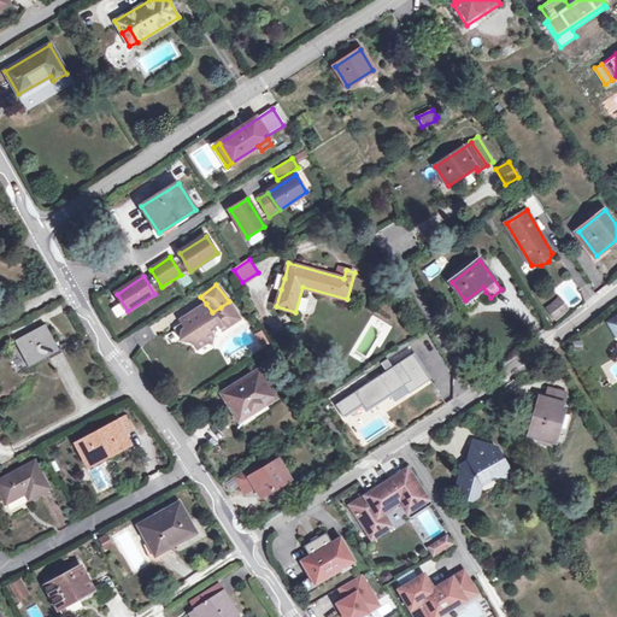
[(483,287),(465,300),(469,305),(486,292),(483,287)]
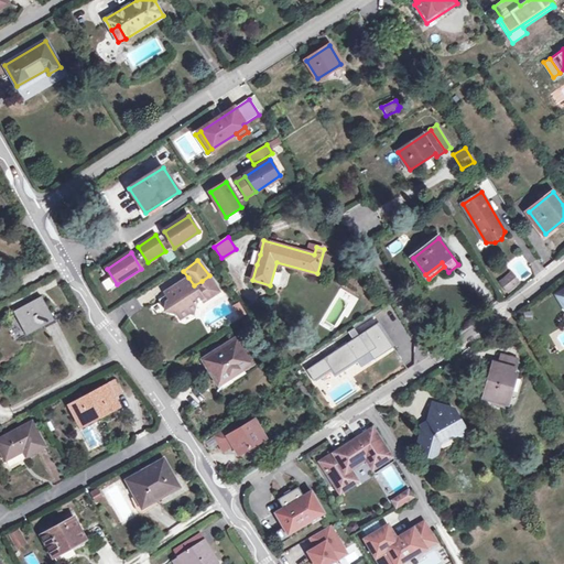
[(512,272),(508,275),(516,284),(520,281),(512,272)]
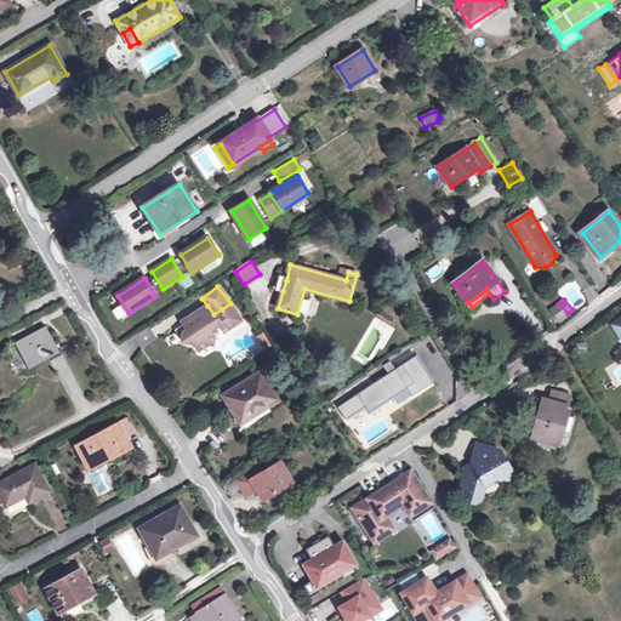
[(231,303),(222,309),(233,326),(241,320),(231,303)]
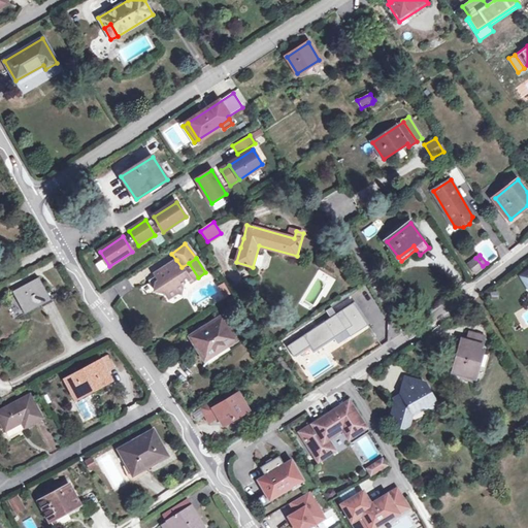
[(475,258),(469,263),(476,271),(483,266),(475,258)]
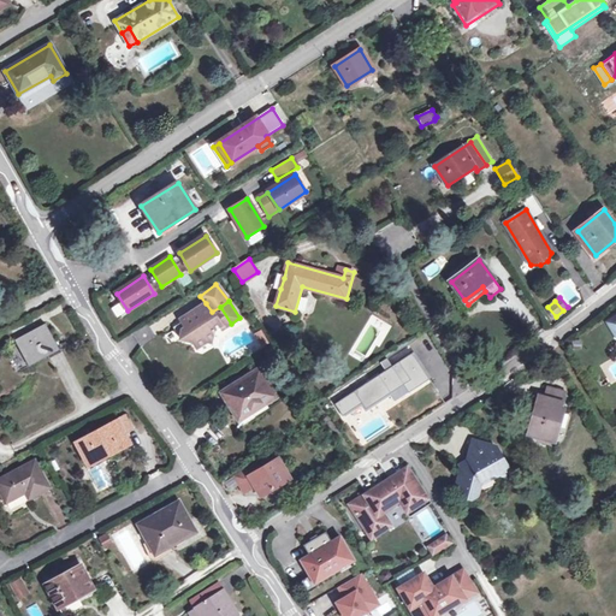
[(231,324),(220,307),(212,312),(206,303),(181,320),(182,321),(184,326),(182,327),(181,335),(191,337),(197,347),(206,341),(211,342),(214,330),(219,326),(223,330),(231,324)]
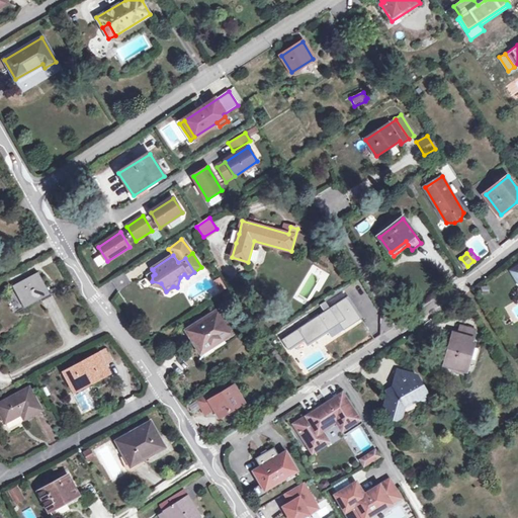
[(155,274),(153,270),(147,273),(152,281),(153,275),(155,274)]
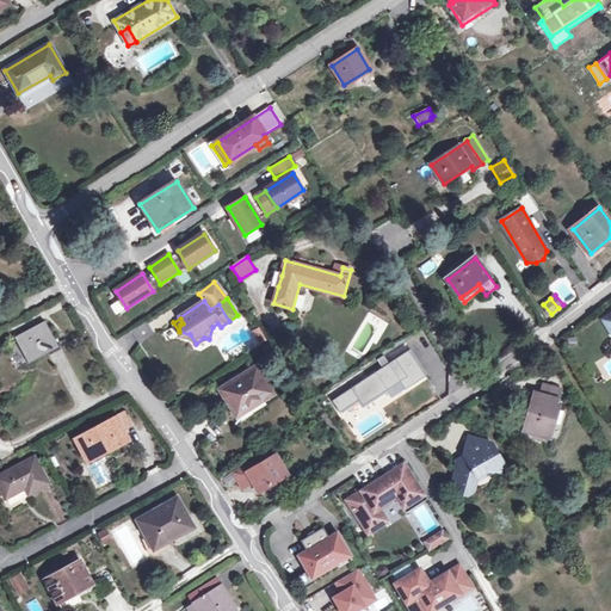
[(45,321),(14,337),(29,363),(60,347),(45,321)]
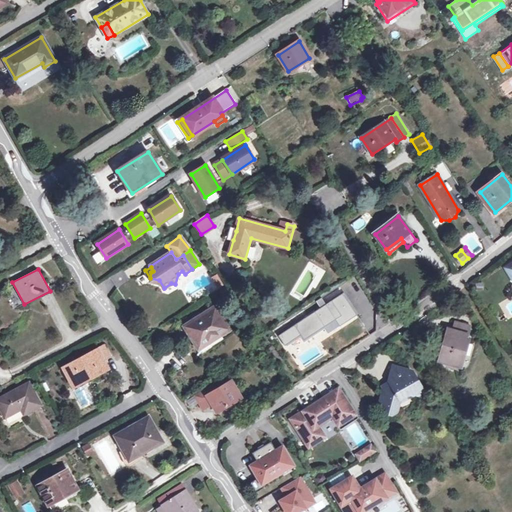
[(314,304),(269,332),(273,339),(278,337),(282,344),(299,334),(302,338),(322,326),(325,331),(355,313),(342,291),(336,295),(333,291),(321,299),(319,296),(312,300),(314,304)]
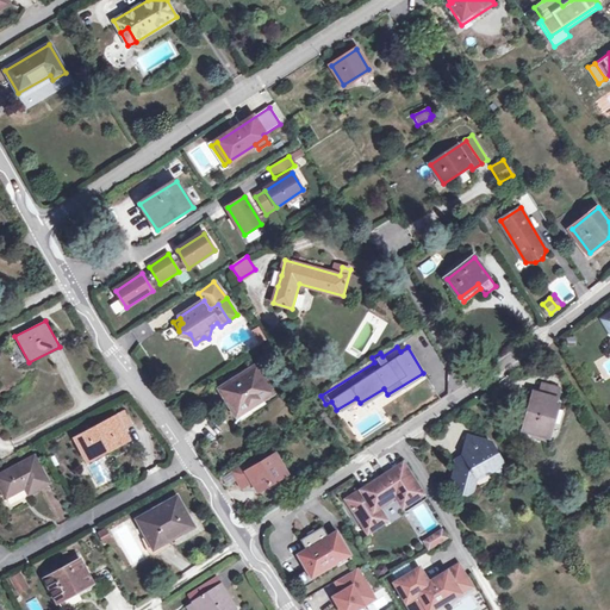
[(249,405),(272,392),(257,367),(222,390),(237,415),(250,408),(249,405)]
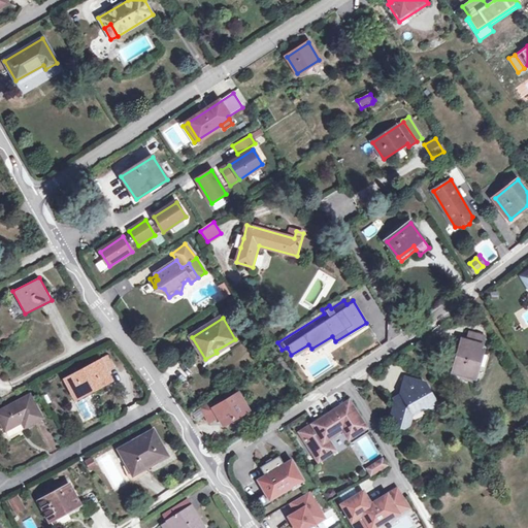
[(468,341),(483,345),(485,337),(470,333),(468,341)]
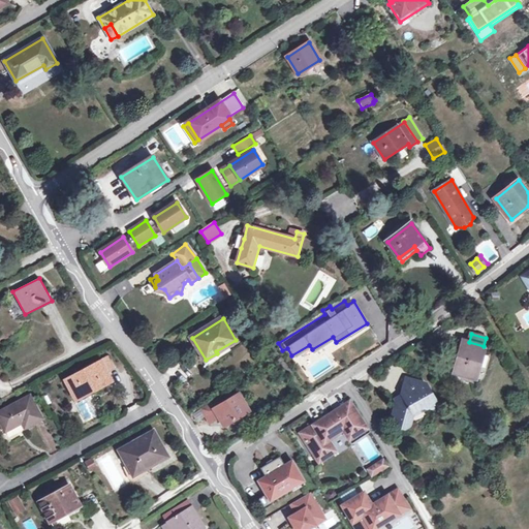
[(427,340),(418,346),(426,354),(433,348),(427,340)]
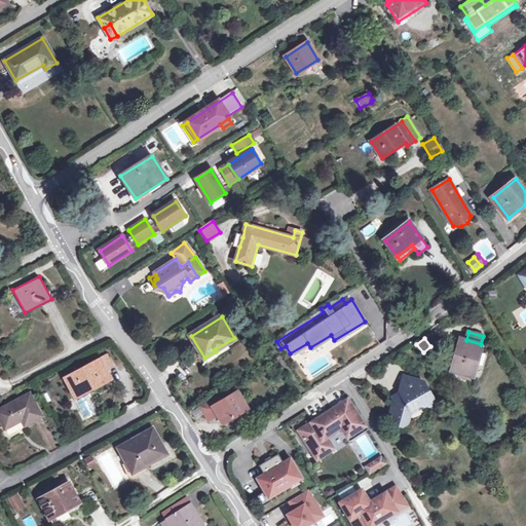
[(473,376),(481,344),(466,340),(461,339),(457,353),(453,372),(460,373),(473,376)]
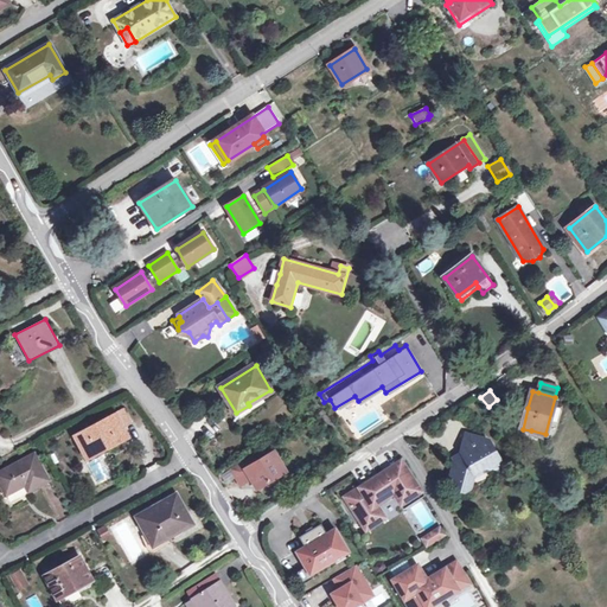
[(116,414),(75,436),(87,460),(129,438),(116,414)]
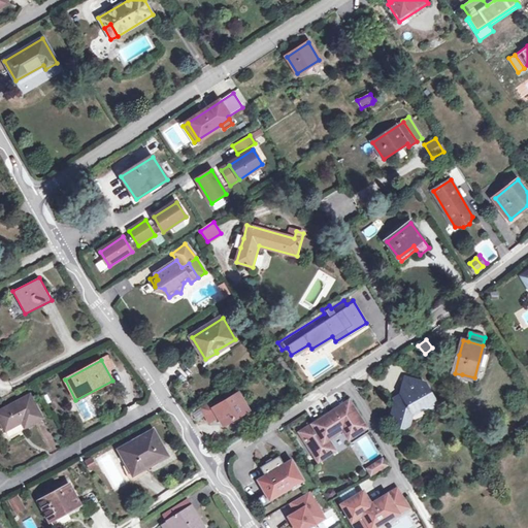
[(403,397),(396,401),(392,416),(394,416),(393,418),(398,427),(404,429),(410,425),(413,418),(410,418),(411,414),(426,406),(434,411),(439,407),(432,394),(429,393),(429,390),(427,386),(420,384),(421,382),(405,377),(401,393),(401,394),(403,397)]
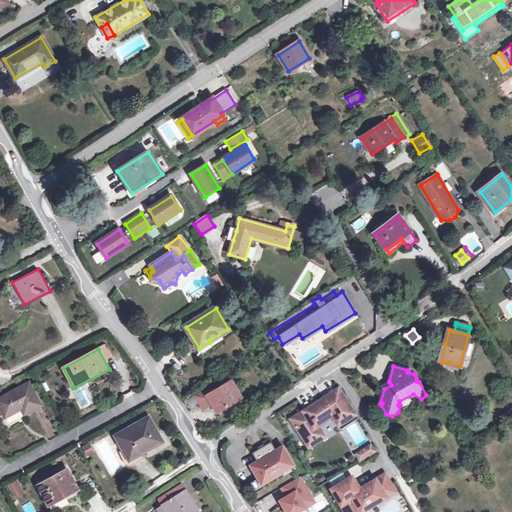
[(203,409),(207,407),(213,408),(217,413),(242,398),(228,376),(218,382),(222,388),(216,392),(212,385),(204,390),(195,396),(203,409)]
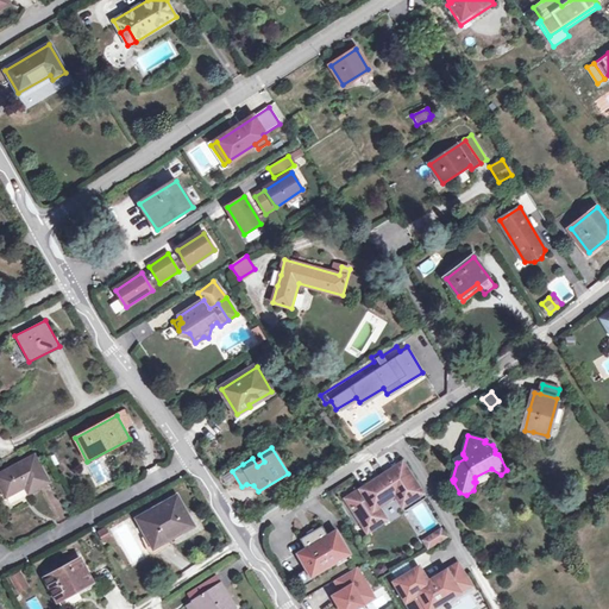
[(29,493),(49,482),(35,457),(0,473),(0,485),(6,497),(25,487),(29,493)]
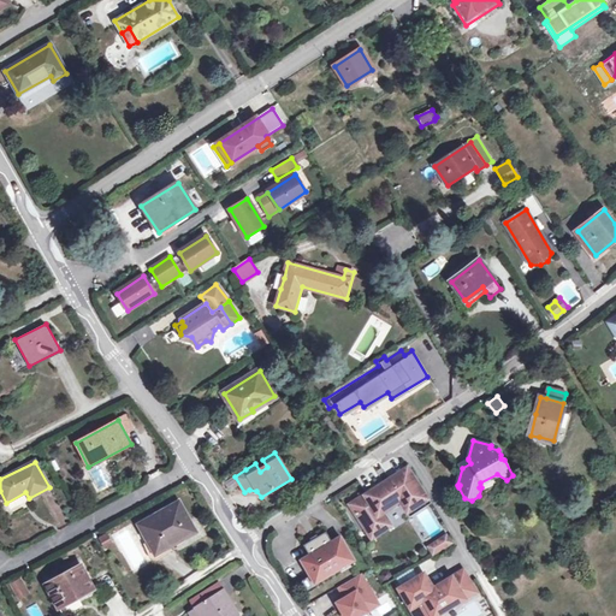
[(367,528),(383,517),(379,511),(401,498),(408,509),(425,499),(425,498),(406,468),(389,478),(391,483),(388,485),(386,484),(353,505),(356,510),(354,511),(357,517),(360,516),(367,528)]
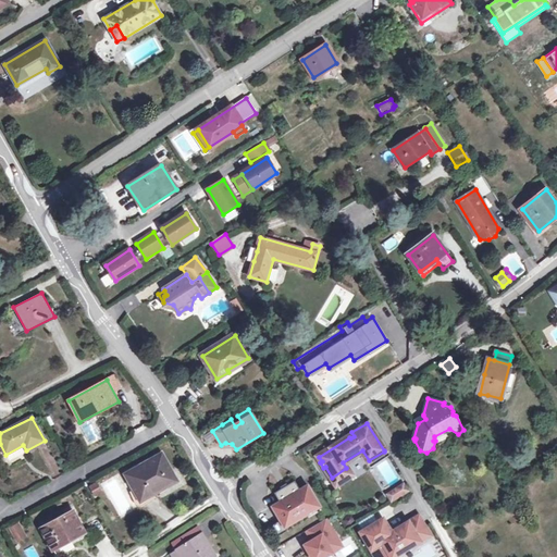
[(384,452),(369,460),(371,463),(386,455),(384,452)]
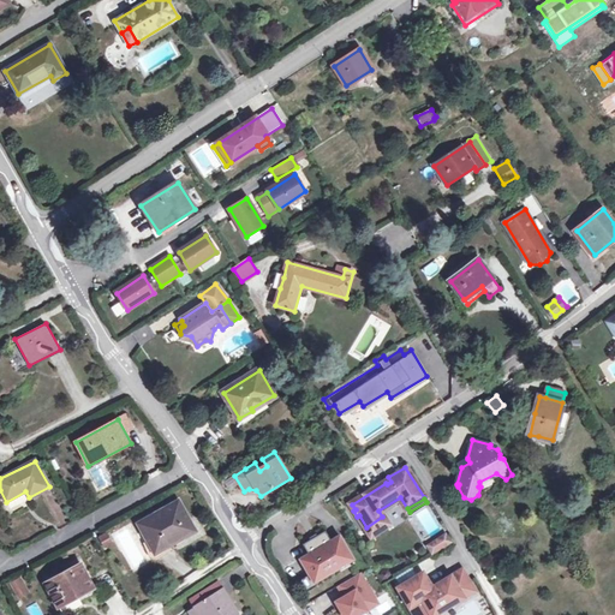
[(178,502),(139,524),(155,554),(195,531),(178,502)]
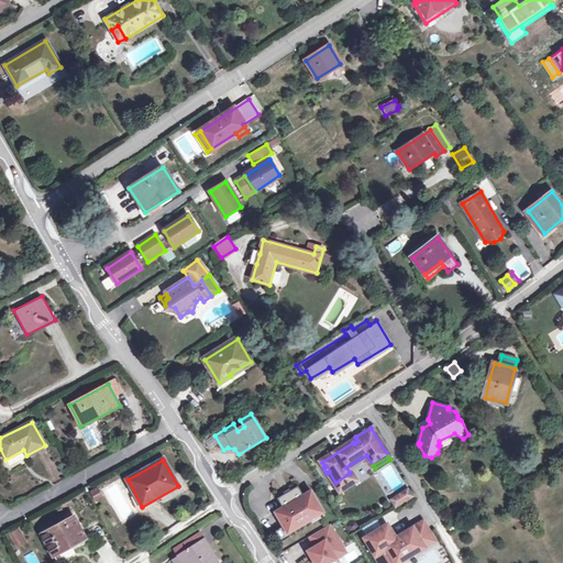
[(350,473),(335,483),(340,489),(354,479),(350,473)]
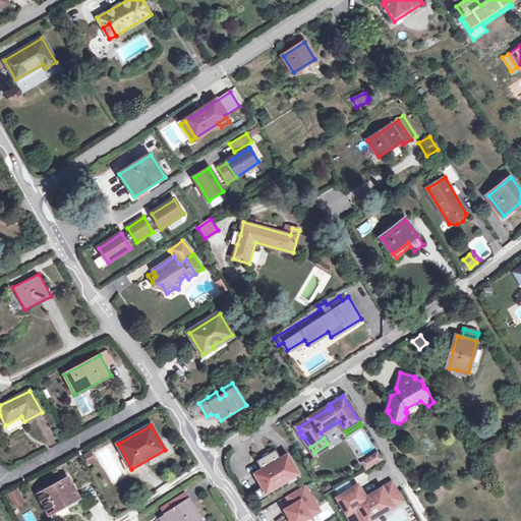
[(301,477),(288,454),(281,458),(276,450),(256,461),(262,470),(254,474),(267,495),(277,487),(276,486),(288,478),(291,483),(301,477)]
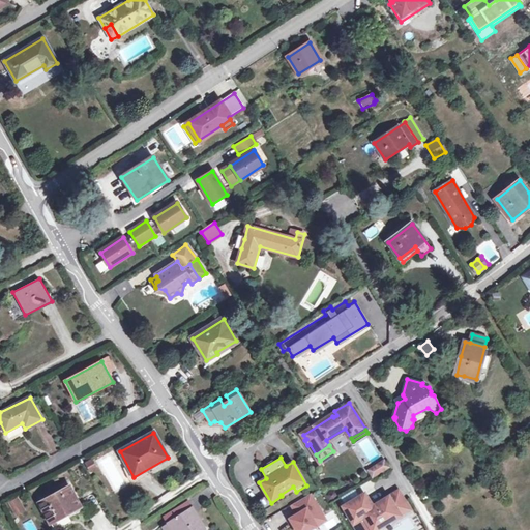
[(91,471),(97,467),(93,459),(86,463),(91,471)]
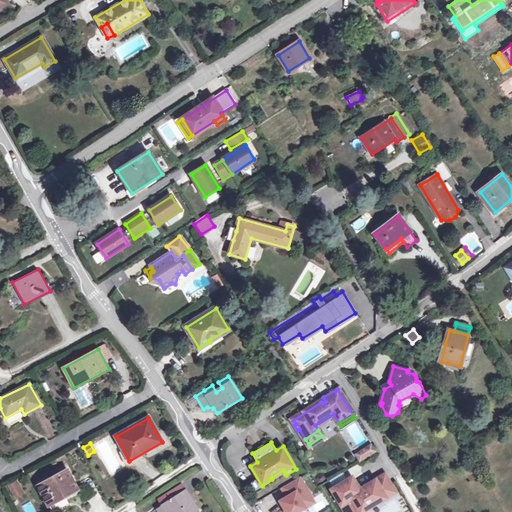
[(357,455),(361,461),(374,453),(370,446),(357,455)]
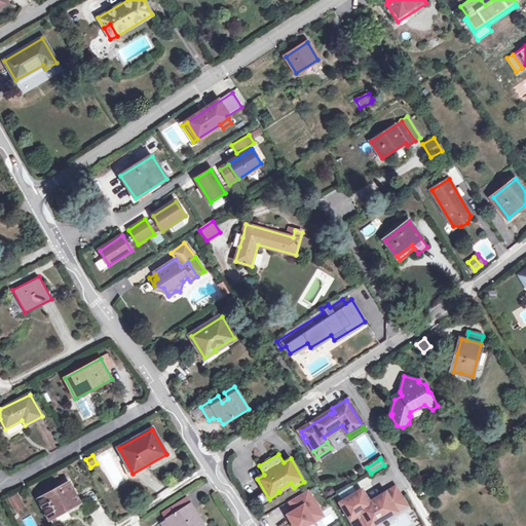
[(69,482),(38,499),(49,519),(80,502),(69,482)]
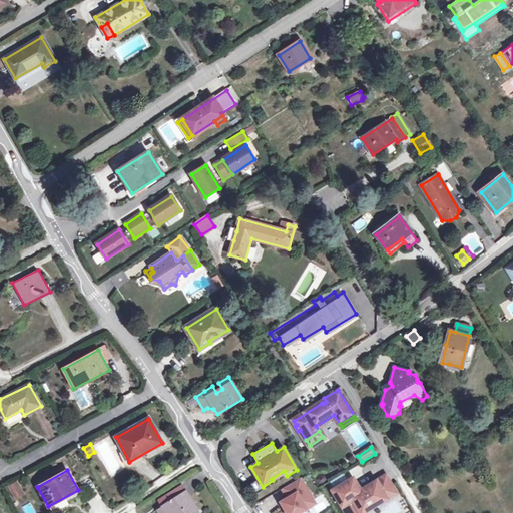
[(272,479),(273,480),(275,484),(287,476),(284,471),(272,479)]
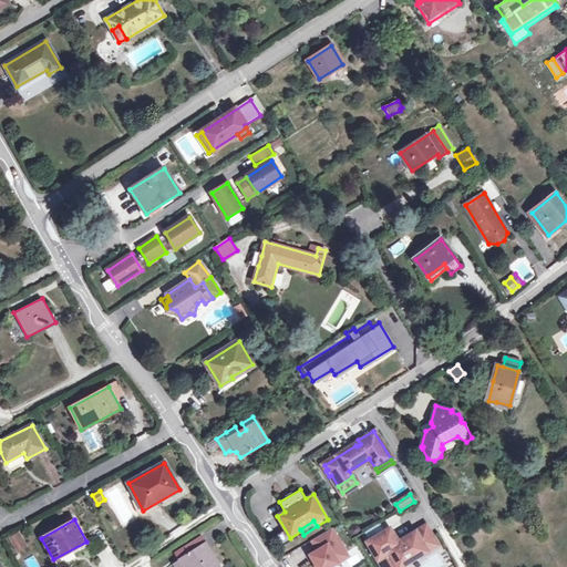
[(332,528),(311,540),(318,550),(310,555),(317,566),(330,566),(349,556),(332,528)]
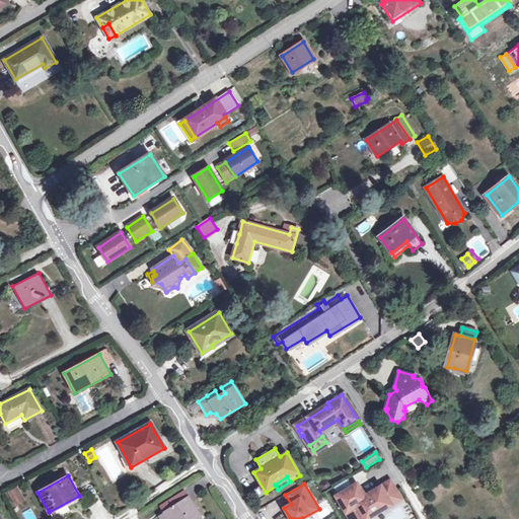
[(398,498),(389,484),(364,499),(357,486),(339,497),(351,518),(362,518),(366,517),(398,498)]
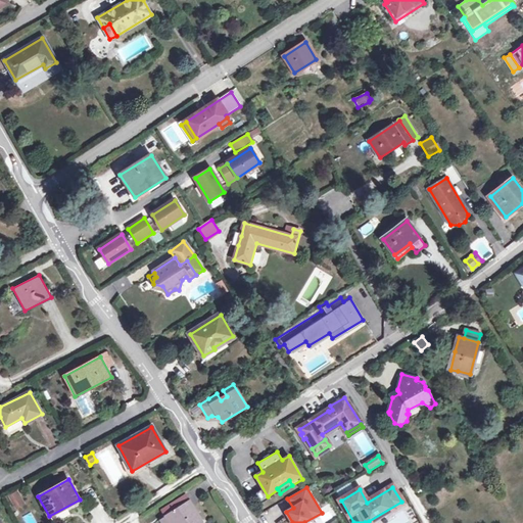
[(17,490),(8,494),(14,506),(24,502),(17,490)]
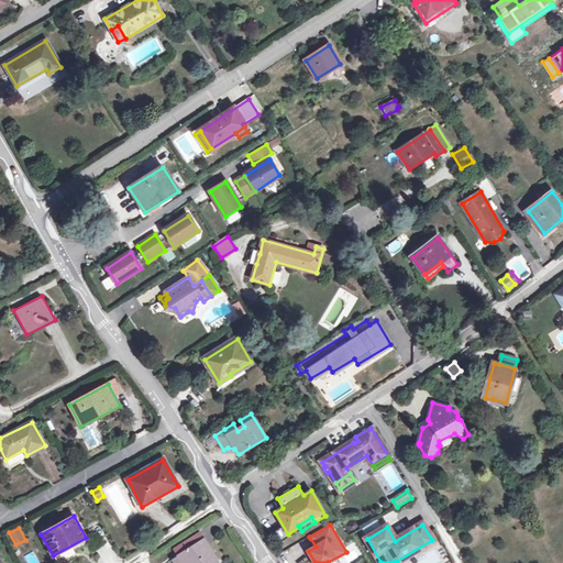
[(183,562),(214,562),(218,561),(199,533),(175,550),(179,556),(183,562)]
